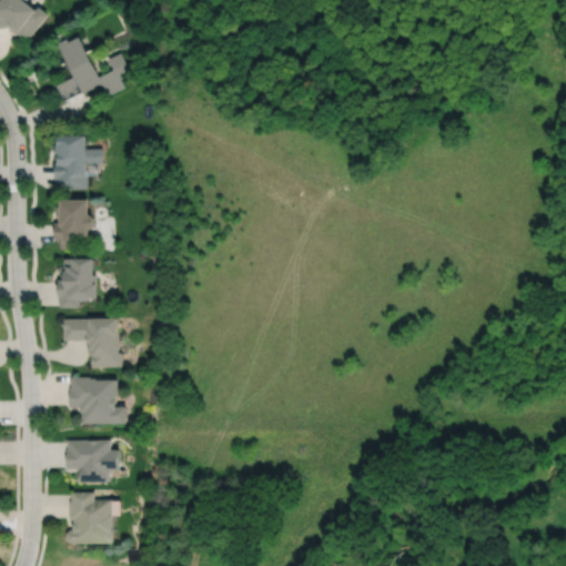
[(9,24),(11,27),(9,29),(16,34),(17,34),(26,41),(48,14),(38,7),(37,9),(26,0),(0,0),(0,29),(8,28),(8,26),(9,24)]
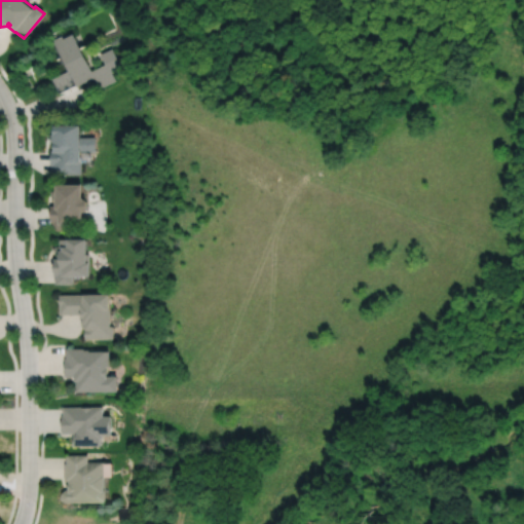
[(53,40),(69,71),(52,79),(60,94),(91,78),(96,88),(112,81),(108,73),(119,68),(109,48),(97,54),(102,65),(91,70),(73,33),(64,38),(62,36),(53,40)]
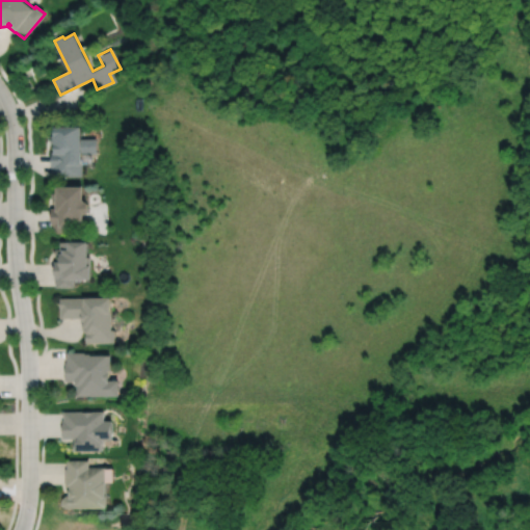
[(53,127),(53,136),(49,136),(49,147),(54,146),(54,153),(50,153),(50,169),(51,169),(51,178),(81,178),(81,154),(94,154),(93,139),(81,139),(80,127),(53,127)]
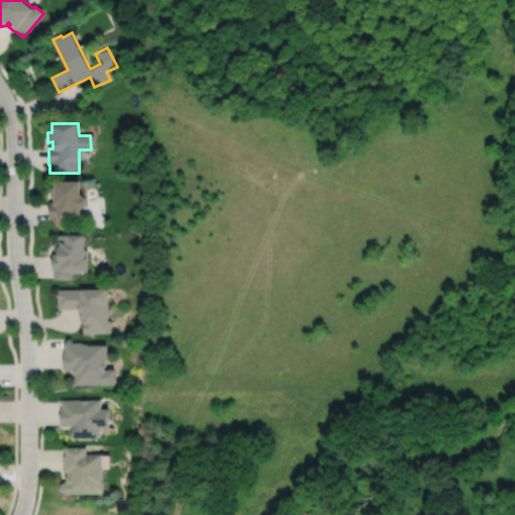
[(83,197),(80,195),(80,182),(55,182),(55,189),(50,189),(50,199),(55,199),(55,204),(48,204),(48,219),(49,219),(49,228),(70,228),(70,216),(80,216),(80,208),(85,208),(85,197),(83,197)]
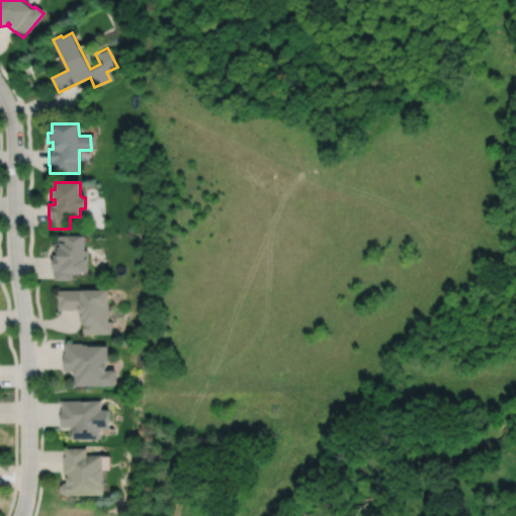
[(58,237),(58,244),(54,244),(54,246),(53,246),(53,249),(54,249),(54,251),(58,251),(58,256),(52,256),(52,272),(54,272),(54,280),(71,281),(71,273),(87,273),(87,260),(85,260),(85,237),(58,237)]
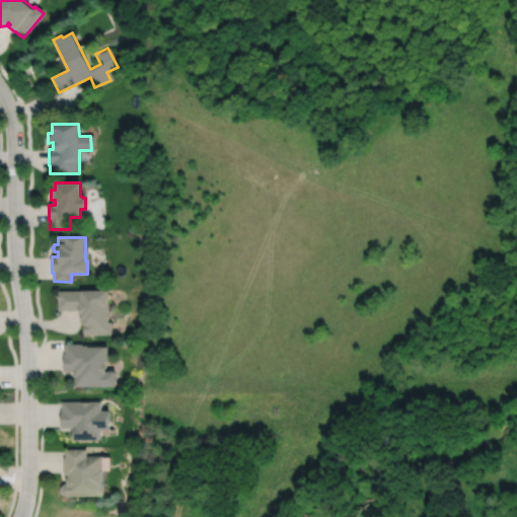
[(57,292),(58,312),(80,312),(80,315),(82,315),(82,319),(80,319),(80,325),(83,325),(83,336),(107,336),(107,323),(104,323),(104,291),(57,292)]
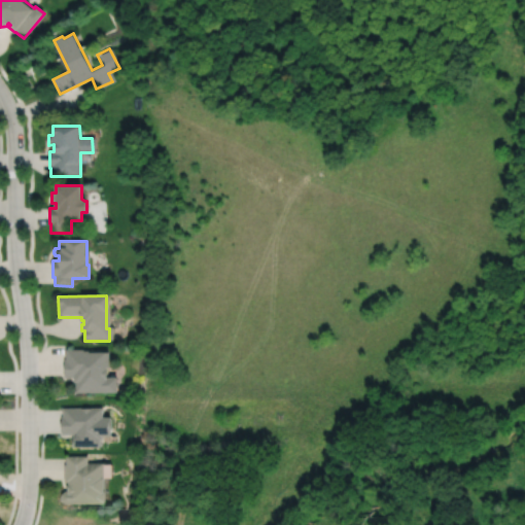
[(65,351),(65,361),(64,361),(64,379),(74,379),(74,384),(75,384),(75,394),(113,394),(113,379),(104,379),(104,369),(105,369),(105,353),(83,353),(83,351),(65,351)]
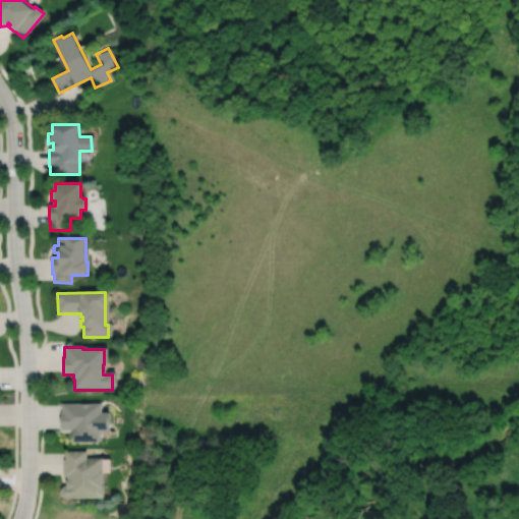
[(61,405),(61,413),(60,413),(60,431),(71,431),(72,434),(71,434),(71,444),(96,444),(96,437),(98,437),(97,434),(106,434),(105,414),(98,414),(98,405),(61,405)]
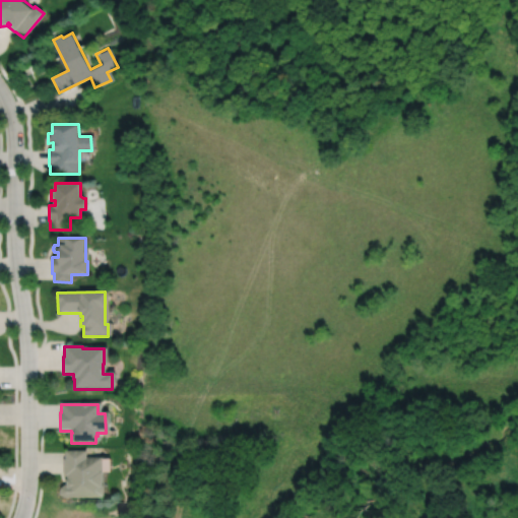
[(64,487),(60,491),(60,496),(64,499),(99,500),(99,498),(101,498),(101,488),(99,488),(99,459),(83,459),(83,452),(65,452),(64,460),(63,460),(63,477),(67,477),(66,487),(64,487)]
